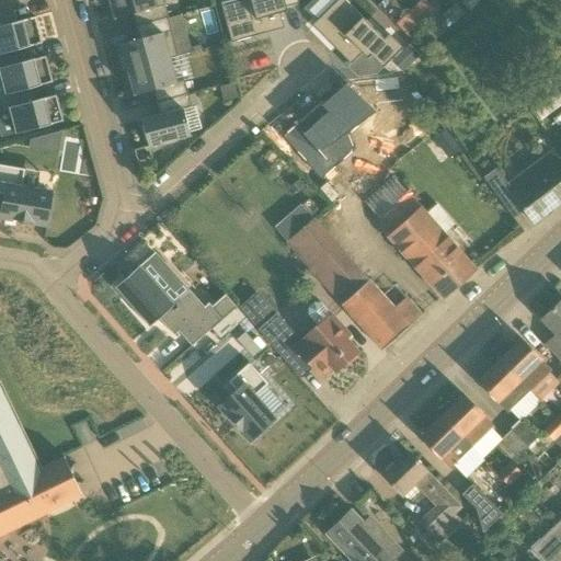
[(0,0),(0,12),(13,9),(8,10),(4,0),(0,0)]
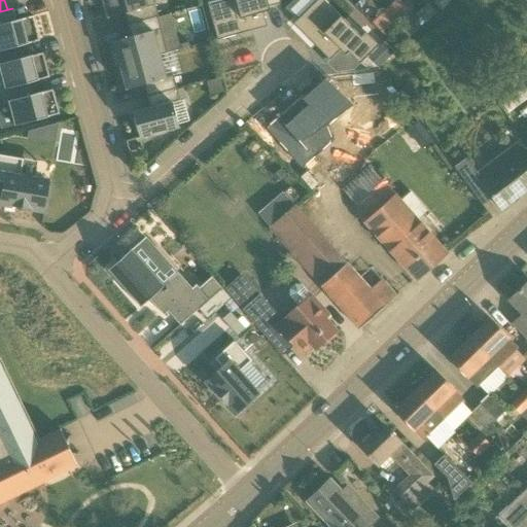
[(157,16),(154,3),(146,6),(144,0),(103,0),(105,7),(108,18),(126,12),(129,25),(157,16)]
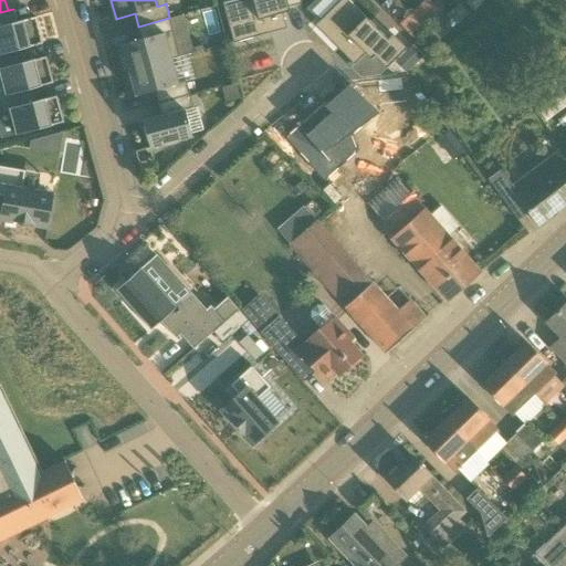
[(236,0),(217,6),(228,44),(281,29),(279,19),(286,17),(284,9),(299,4),(296,0),(236,0)]
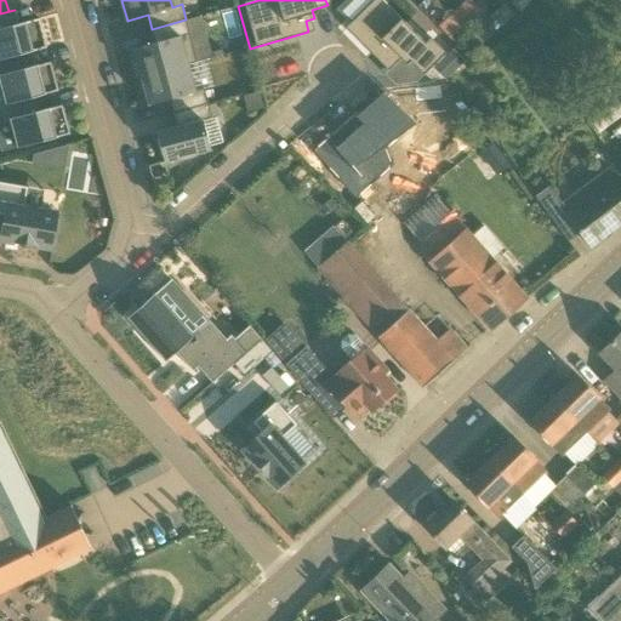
[(422,72),(443,52),(433,40),(428,45),(383,0),(377,0),(348,28),(391,70),(403,58),(408,63),(411,60),(422,72)]
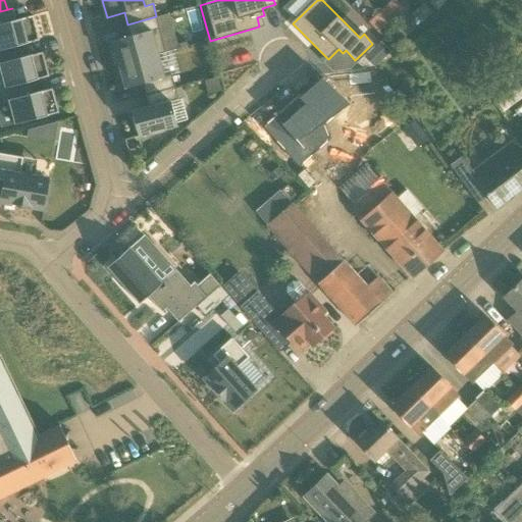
[(410,7),(407,2),(402,0),(400,0),(397,1),(395,0),(392,0),(381,10),(380,9),(376,8),(373,11),(372,15),(374,17),(369,21),(382,36),(407,12),(408,13),(410,7)]
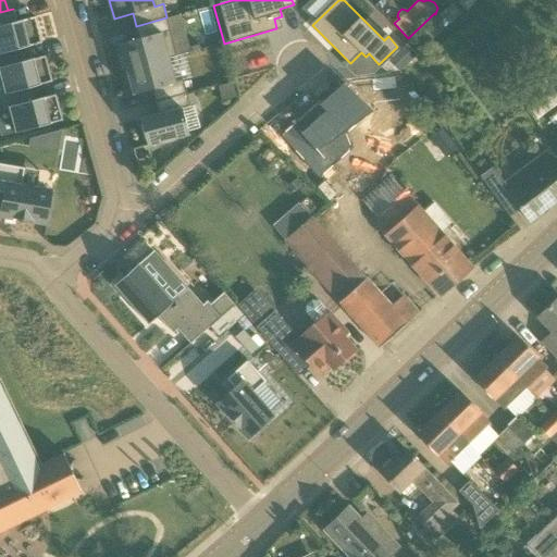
[(453,4),(416,37),(423,47),(461,14),(453,4)]
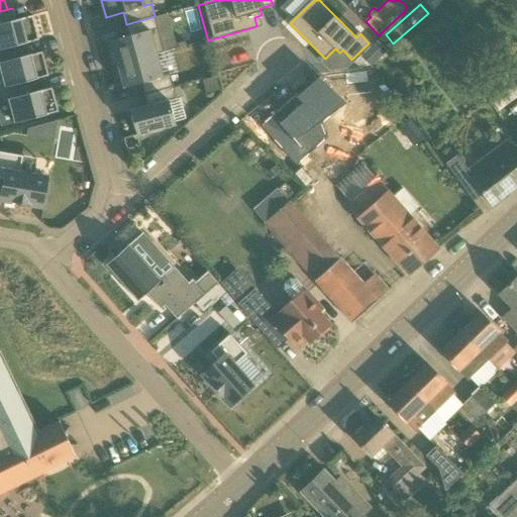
[(0,56),(18,52),(16,45),(39,39),(32,15),(10,21),(7,10),(12,8),(0,11),(0,56)]
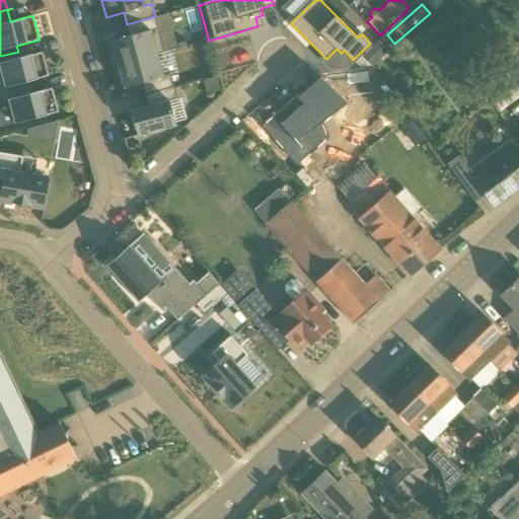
[(157,55),(165,53),(155,16),(127,24),(130,35),(113,41),(115,51),(112,52),(116,65),(157,54),(157,55)]
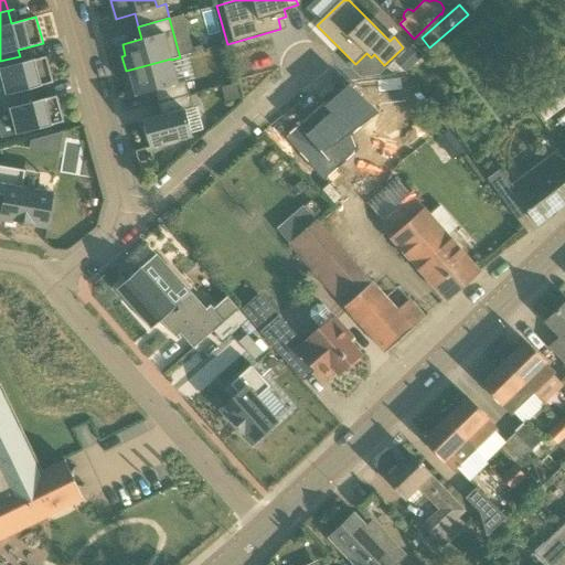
[(221,28),(206,32),(210,45),(225,41),(221,28)]
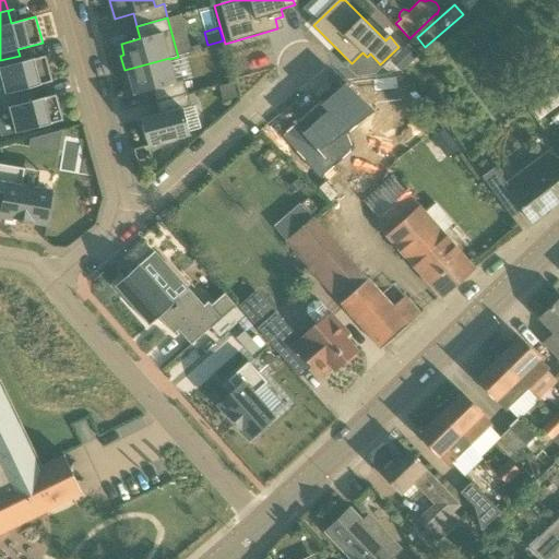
[(408,45),(390,62),(399,71),(404,70),(418,56),(408,45)]
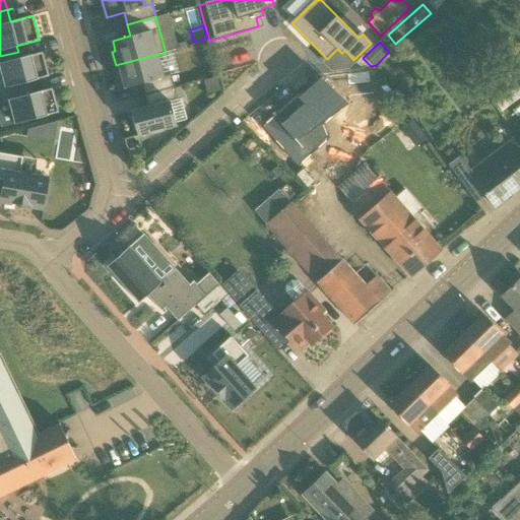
[(0,90),(1,95),(28,88),(26,82),(49,76),(43,52),(20,58),(18,52),(0,56),(0,69),(5,86),(0,87),(0,90)]
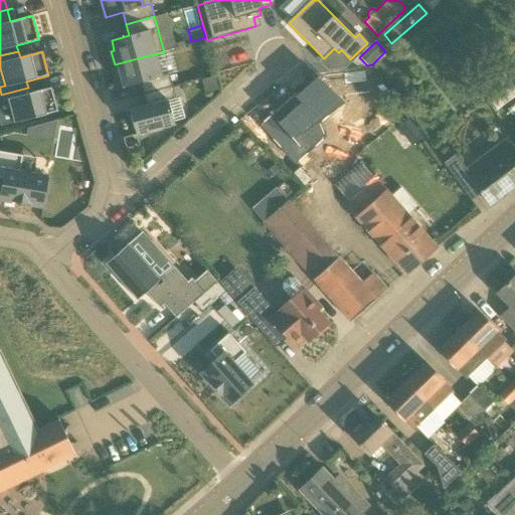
[(115,64),(118,78),(121,77),(124,88),(141,82),(144,95),(173,87),(170,73),(162,76),(156,54),(156,53),(115,64)]
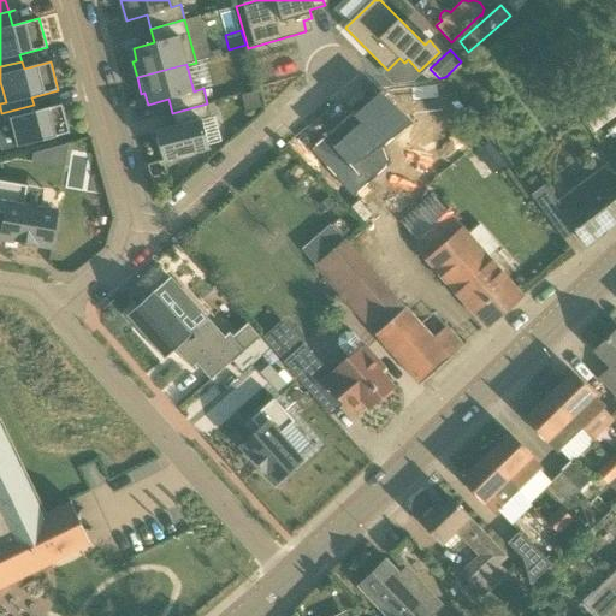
[(416,111),(443,108),(439,83),(414,86),(416,111)]
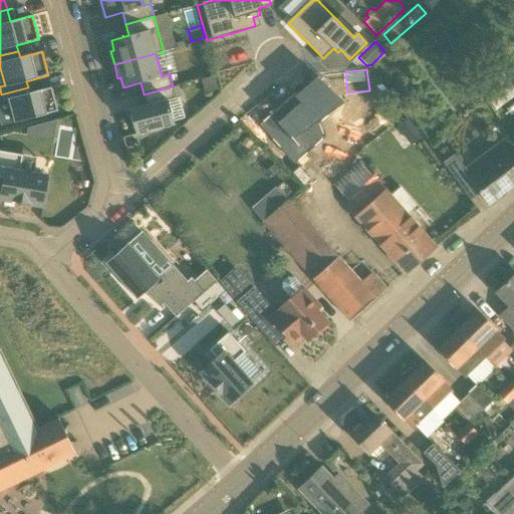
[(513,76),(511,71),(482,88),(493,107),(513,95),(513,76)]
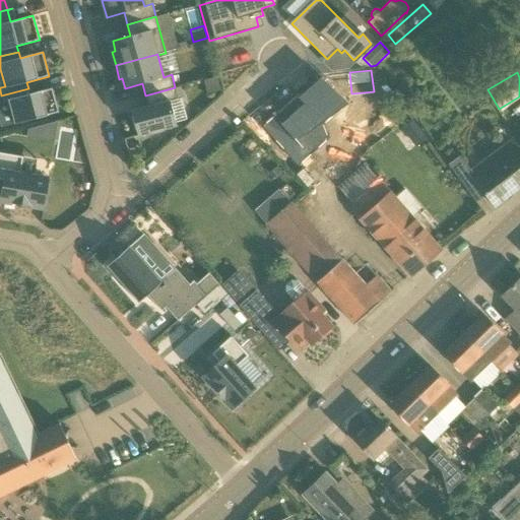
[(207,94),(221,91),(217,77),(204,81),(207,94)]
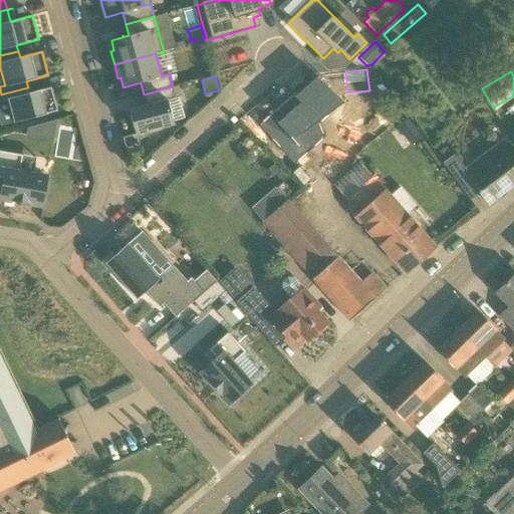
[(333,99),(315,77),(264,121),(274,132),(262,143),(280,162),(311,133),(308,120),(333,99)]
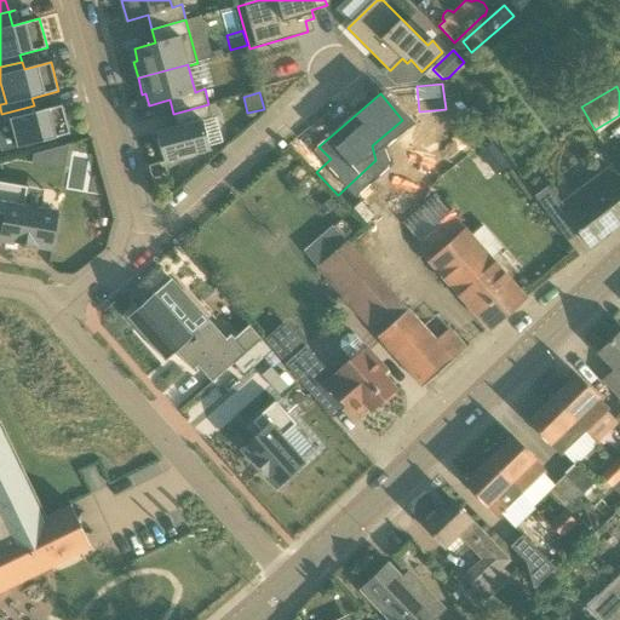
[(173,114),(177,127),(156,133),(165,162),(179,159),(179,162),(196,158),(195,154),(210,150),(202,121),(212,119),(208,104),(173,114)]
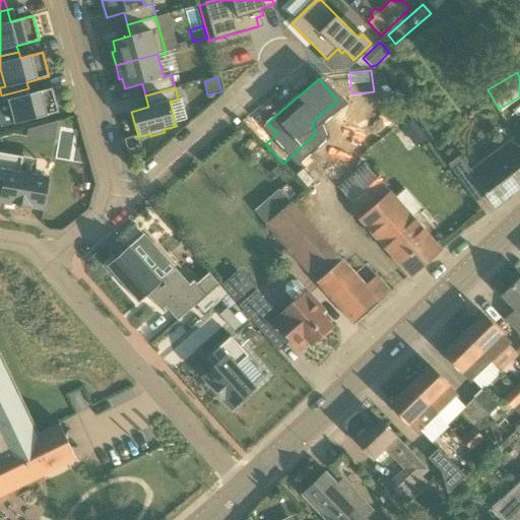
[(28,88),(1,95),(3,103),(8,102),(14,124),(59,113),(52,88),(29,93),(28,88)]
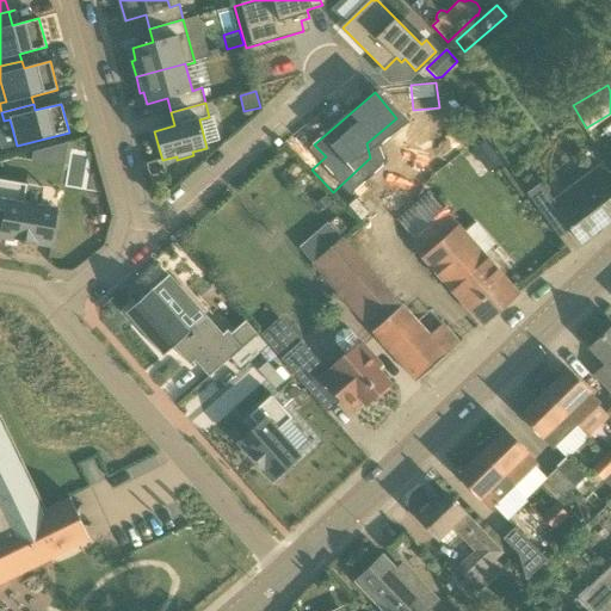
[(473,153),(479,161),(492,150),(486,142),(485,141),(471,150),(473,153)]
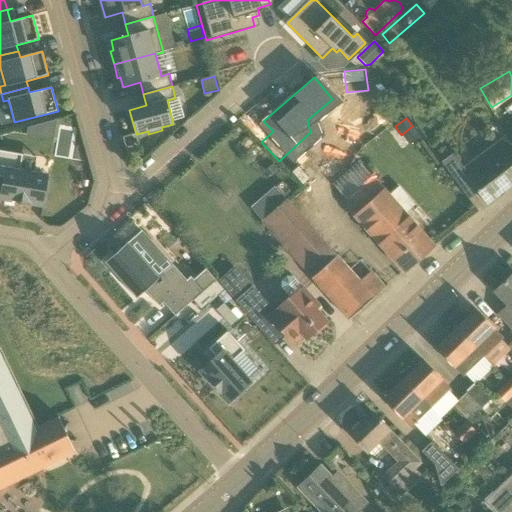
[(434,246),(344,146),(337,137),(312,159),(349,201),(345,204),(355,215),(355,216),(405,272),(434,246)]
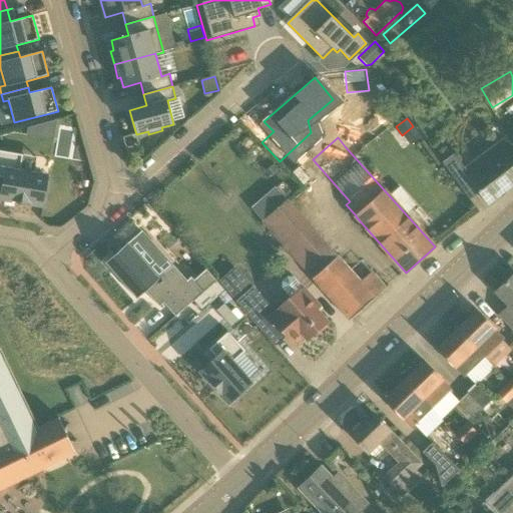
[(488,204),(512,184),(512,149),(511,147),(469,177),(488,204)]
